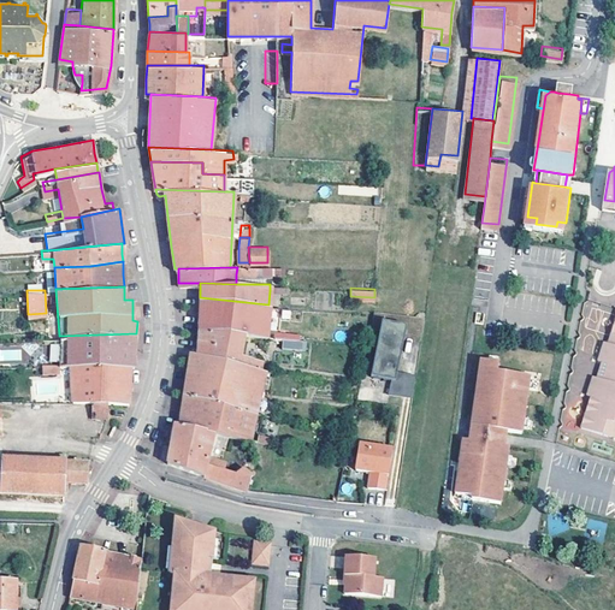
[(266,333),(268,305),(200,297),(200,319),(200,329),(246,331),(266,333)]
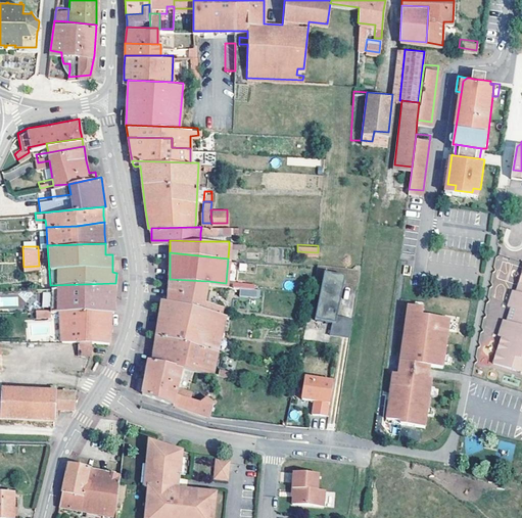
[(344,273),(324,269),(314,315),(332,319),(329,330),(341,333),(343,318),(335,316),(336,312),(344,273)]
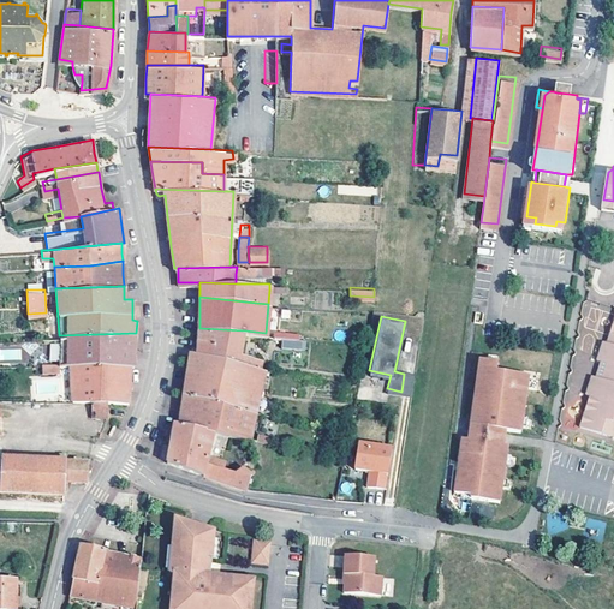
[(600,353),(603,354),(597,371),(595,370),(589,387),(592,388),(582,421),(613,430),(613,318),(609,335),(606,334),(600,353)]
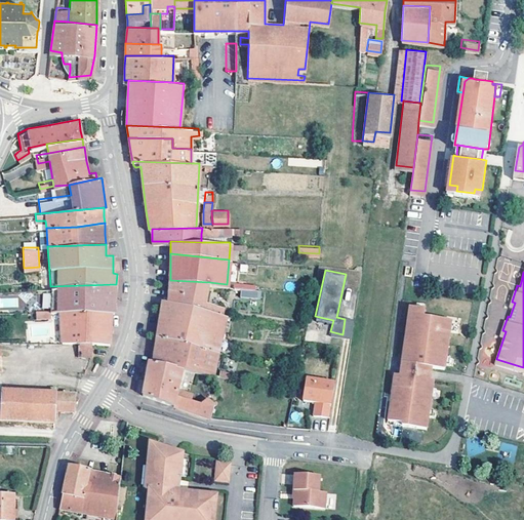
[(168,300),(192,306),(194,297),(206,301),(209,282),(170,280),(169,284),(168,293),(168,300)]
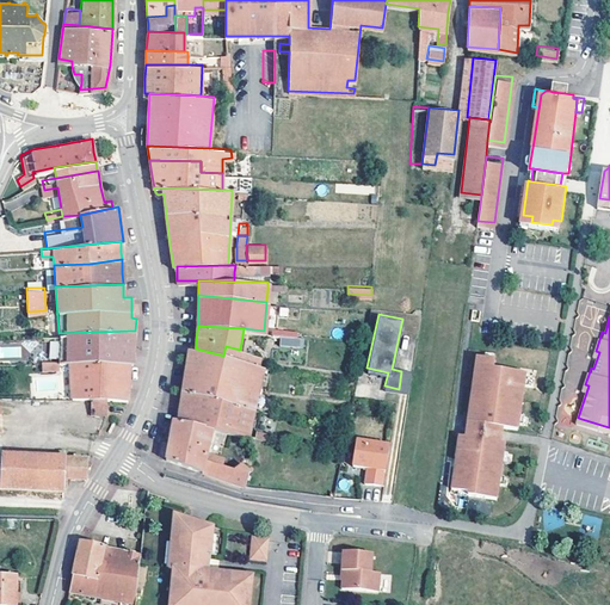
[(133,350),(135,331),(59,333),(60,353),(60,360),(72,360),(129,360),(133,360),(133,350)]
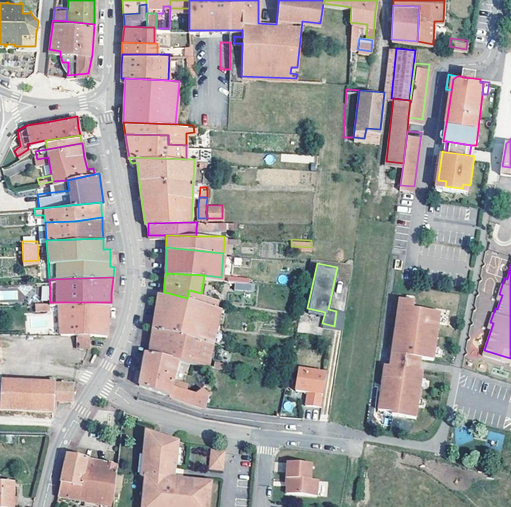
[(250,287),(251,279),(228,277),(227,285),(250,287)]
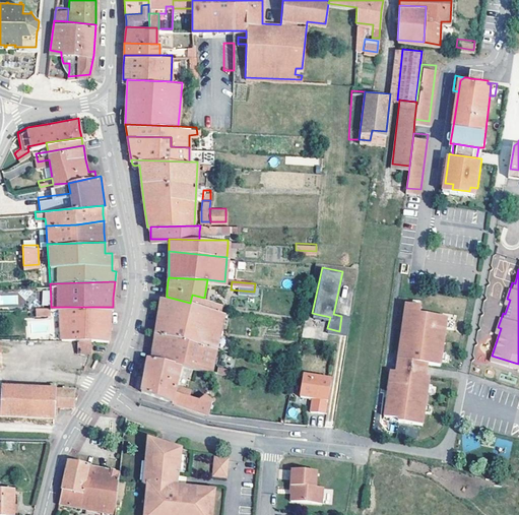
[(154,331),(215,346),(224,310),(218,309),(190,303),(167,297),(160,295),(157,312),(154,331)]
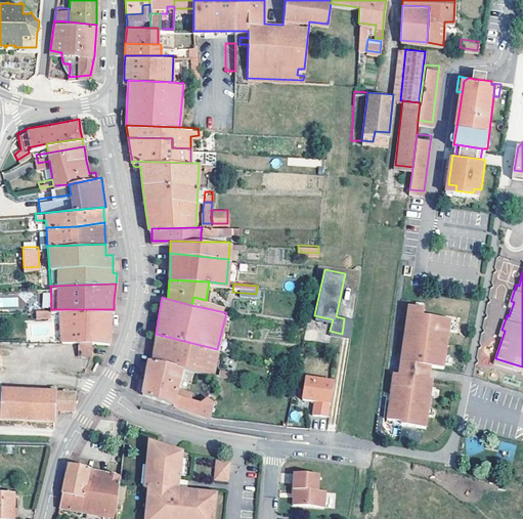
[(222,304),(206,300),(193,297),(191,305),(220,311),(222,304)]
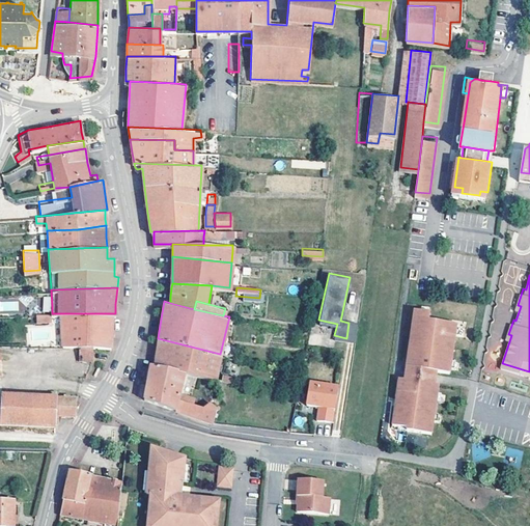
[(431,311),(416,308),(406,378),(400,377),(393,422),(408,425),(408,427),(431,431),(440,383),(436,382),(438,369),(450,371),(458,323),(430,319),(431,311)]
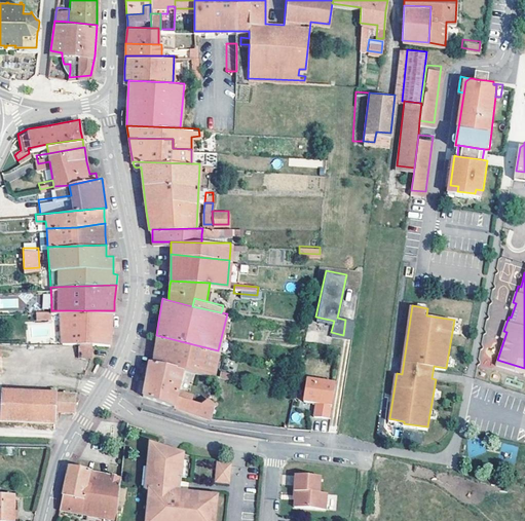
[(77,340),(90,340),(110,341),(110,330),(111,310),(62,310),(62,340),(77,340)]
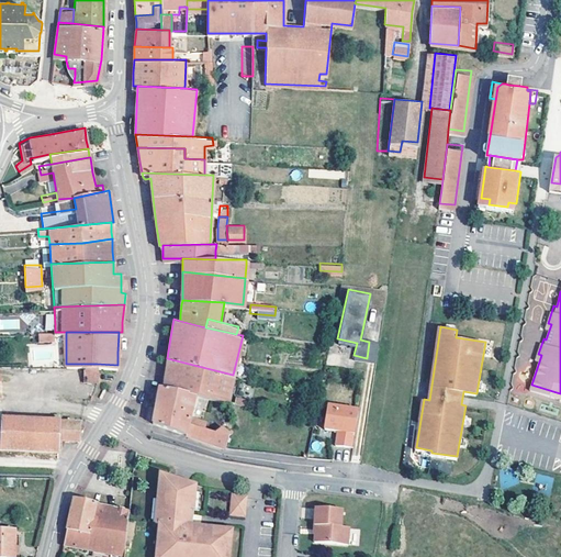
[(374,360),(378,340),(361,335),(360,340),(369,342),(367,358),(374,360)]
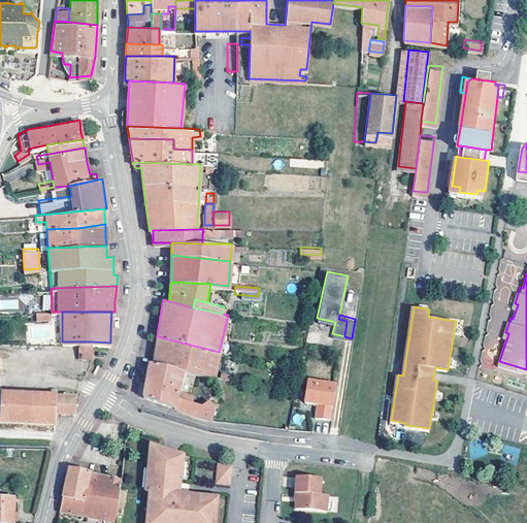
[(216,368),(219,352),(157,336),(155,352),(154,360),(199,371),(213,374),(216,368)]
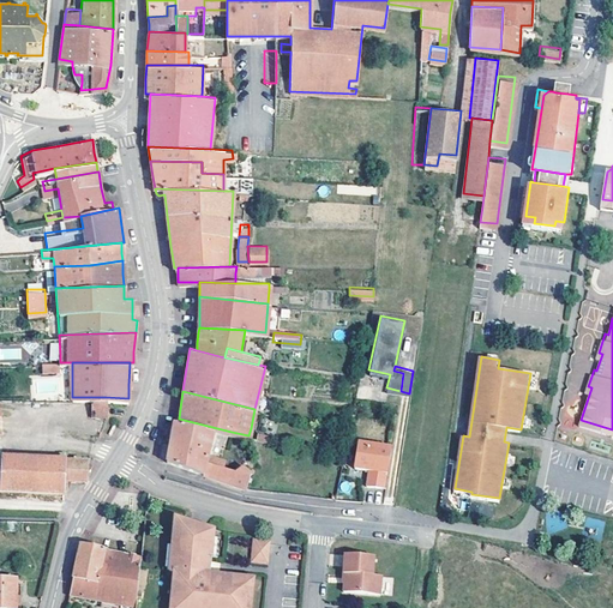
[(90,397),(90,410),(106,410),(106,397),(90,397)]
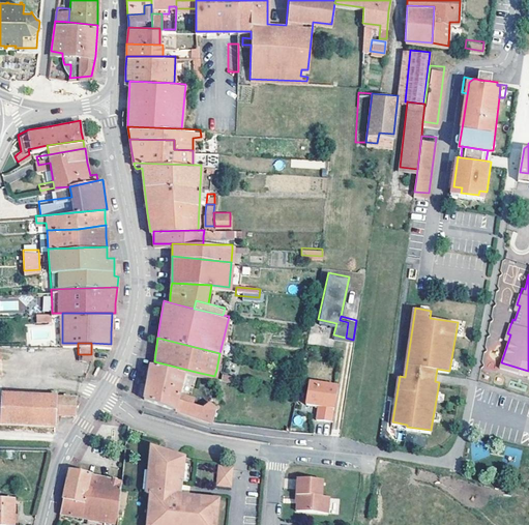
[(197,382),(200,373),(154,361),(150,360),(147,376),(143,395),(200,415),(212,418),(216,406),(209,399),(203,404),(190,400),(177,396),(179,389),(182,378),(197,382)]
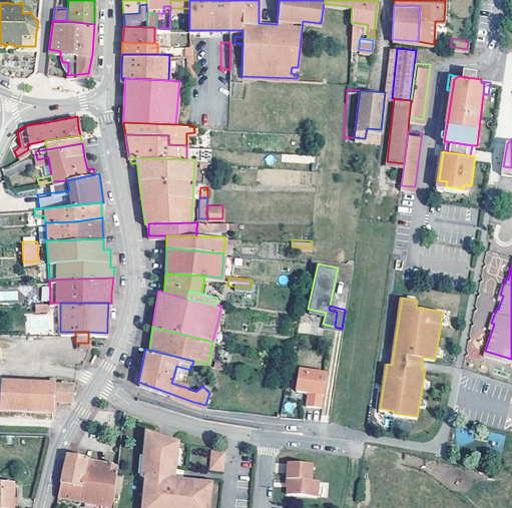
[(207,364),(222,367),(224,362),(209,358),(207,364)]
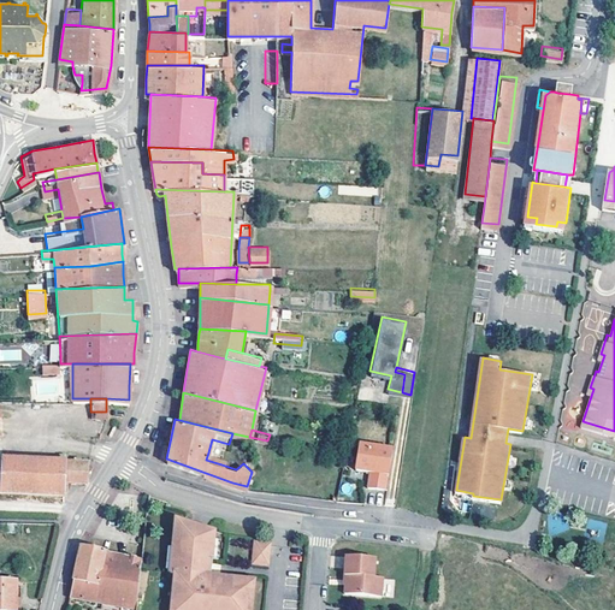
[(355,465),(370,467),(367,483),(385,485),(392,444),(359,439),(355,465)]
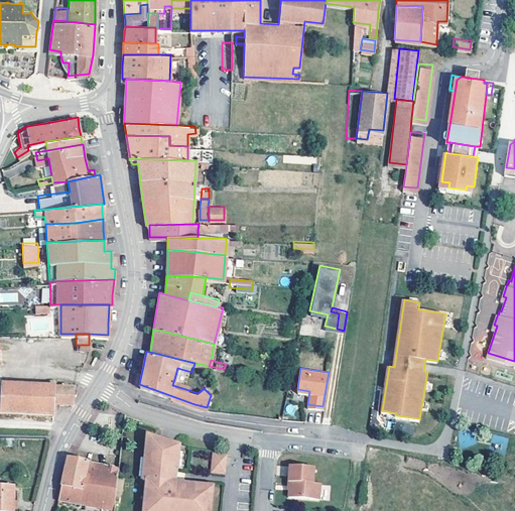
[(1,379),(0,393),(0,408),(53,410),(54,400),(54,382),(1,379)]
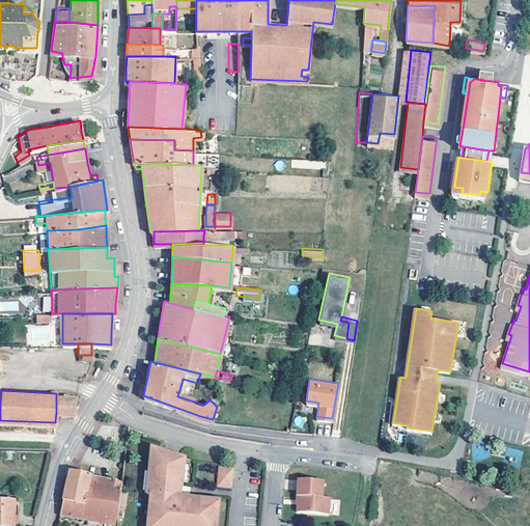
[(177,396),(191,400),(193,395),(179,390),(177,396)]
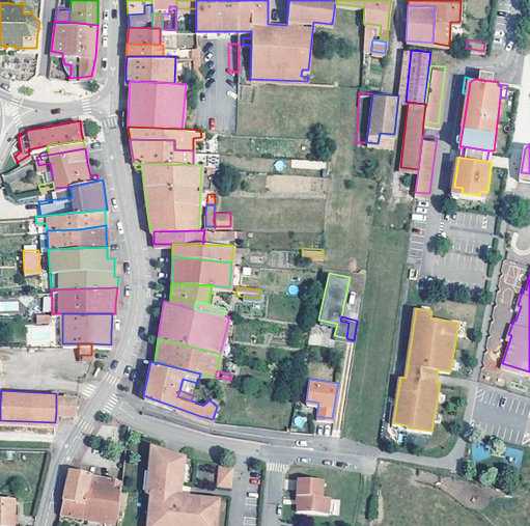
[(56,393),(56,412),(74,413),(75,393),(56,393)]
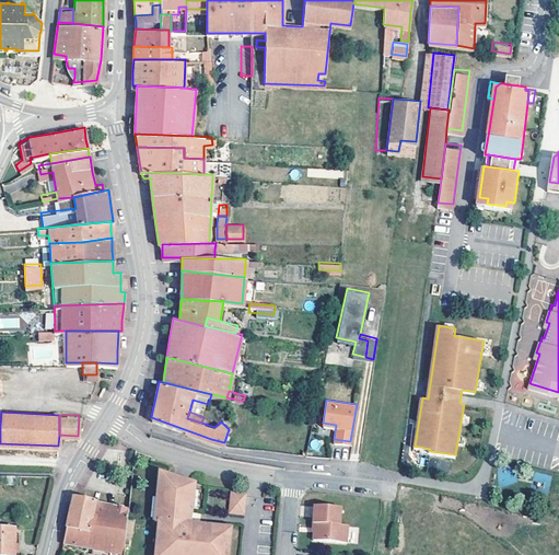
[(534,465),(531,476),(547,481),(550,471),(534,465)]
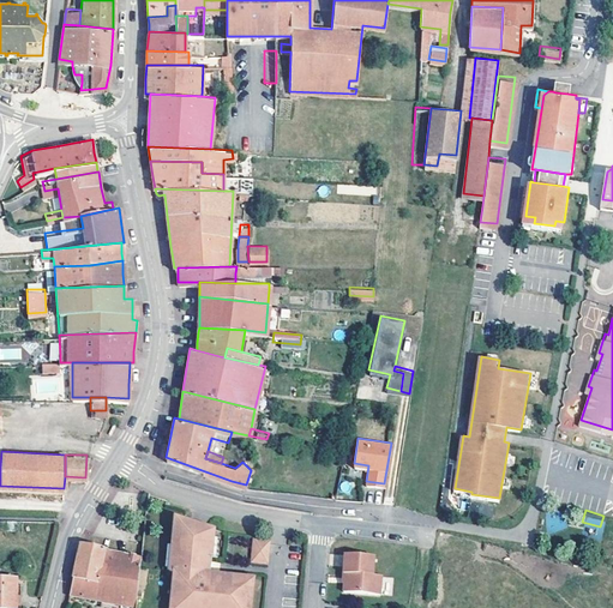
[(210,561),(214,525),(174,513),(172,542),(176,543),(174,567),(169,607),(254,607),(257,599),(253,597),(256,573),(210,570),(205,569),(206,560),(210,561)]
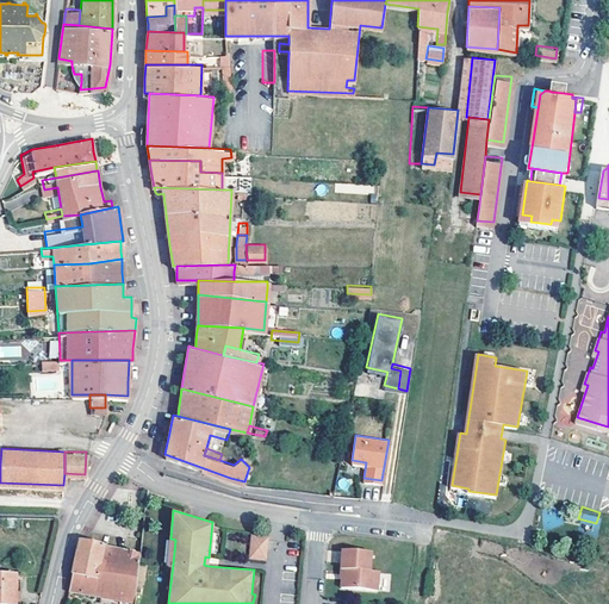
[(271,555),(272,533),(256,531),(254,554),(271,555)]
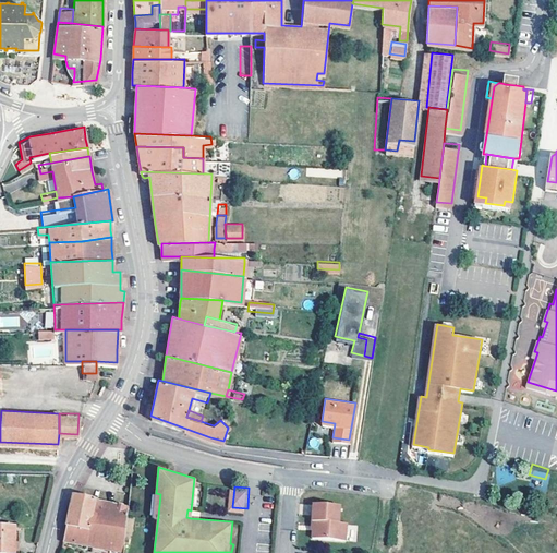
[(124,549),(128,503),(88,494),(73,492),(63,537),(124,550),(124,549)]
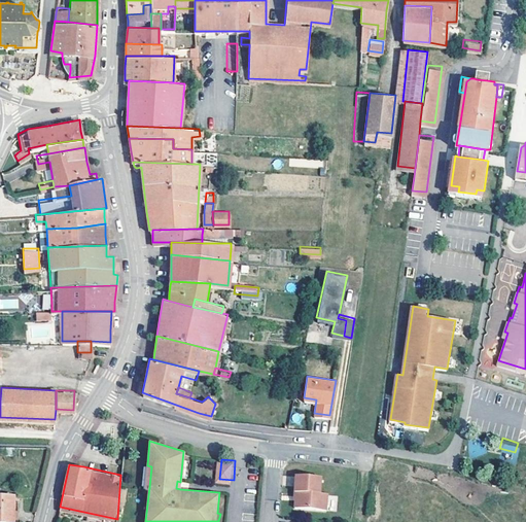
[(319,475),(293,473),(291,497),(293,497),(292,505),(324,508),(325,491),(317,490),(319,475)]
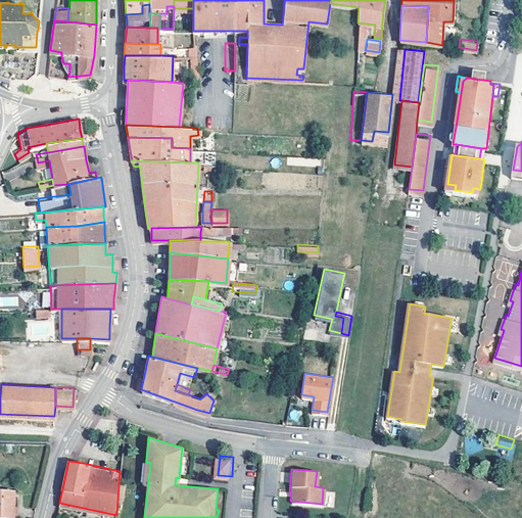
[(0,514),(13,515),(13,489),(0,488),(0,514)]
